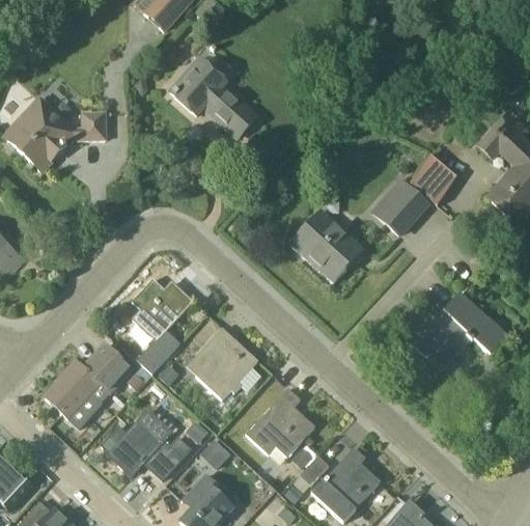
[(136,0),(133,3),(166,33),(195,0),(136,0)]
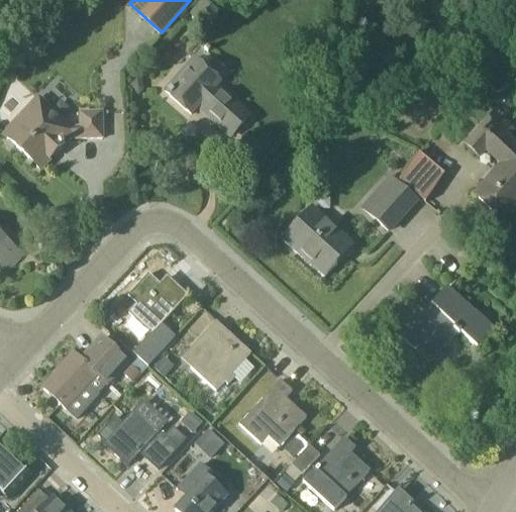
[(249,112),(217,83),(220,80),(194,57),(166,88),(192,110),(203,99),(222,116),(218,121),(231,133),(249,112)]
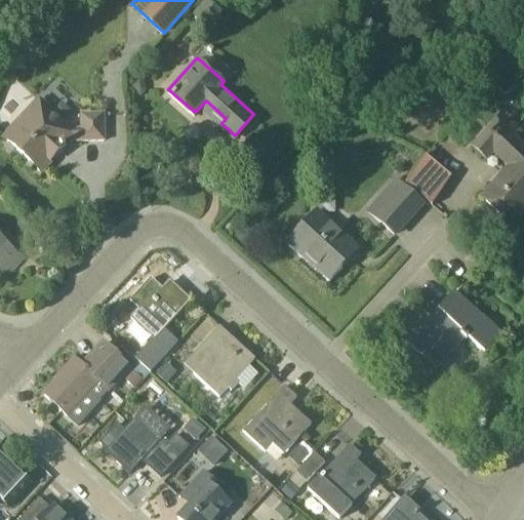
[(143,93),(147,87),(146,80),(139,75),(131,85),(136,89),(132,95),(140,102),(146,95),(143,93)]
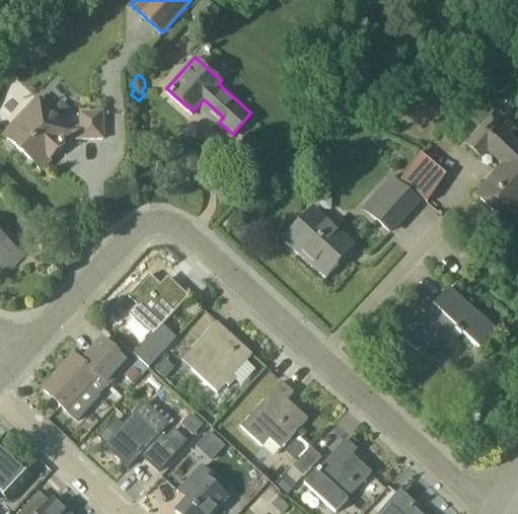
[(69,136),(103,135),(103,108),(80,109),(80,124),(69,125),(40,96),(5,133),(41,166),(69,136)]
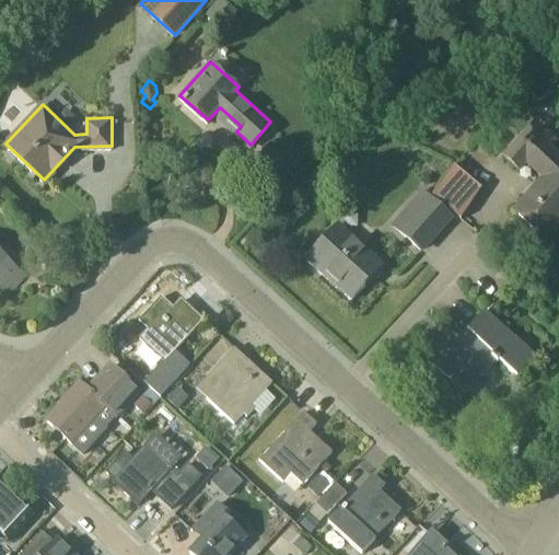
[(558,118),(546,107),(505,152),(520,165),(526,158),(544,174),(514,207),(547,236),(558,222),(558,118)]
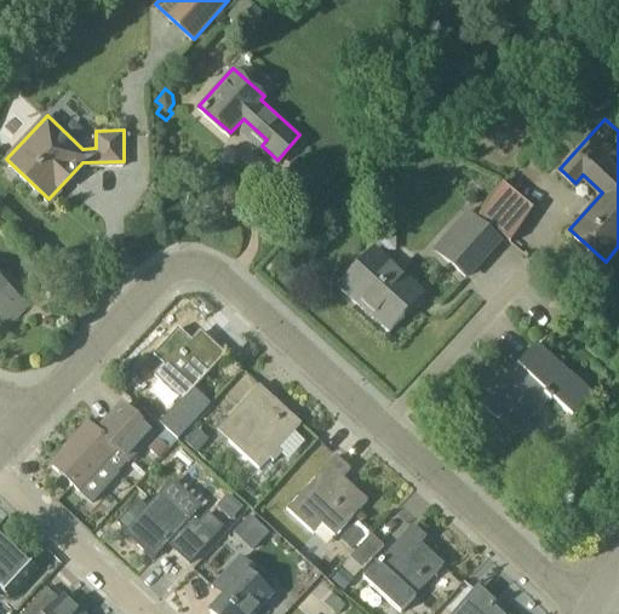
[(511,237),(536,205),(503,181),(479,213),(511,237)]
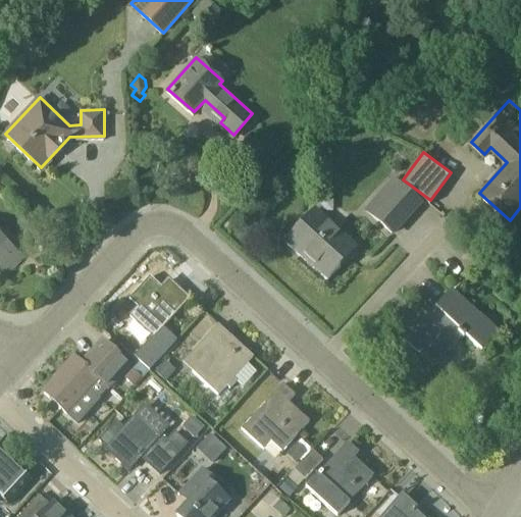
[(424,200),(394,173),(365,207),(396,234),(424,200)]
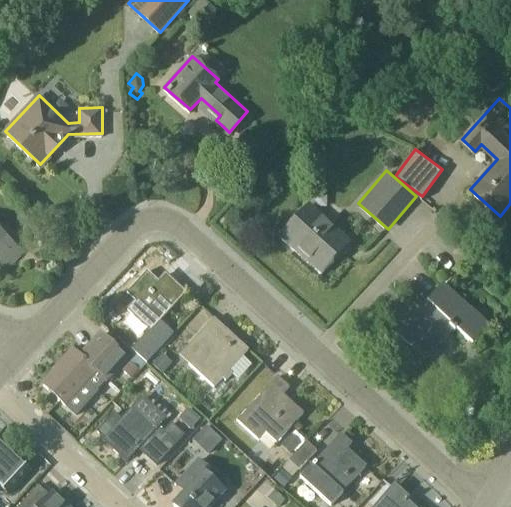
[(348,237),(311,201),(280,234),(322,272),(333,260),(330,256),(348,237)]
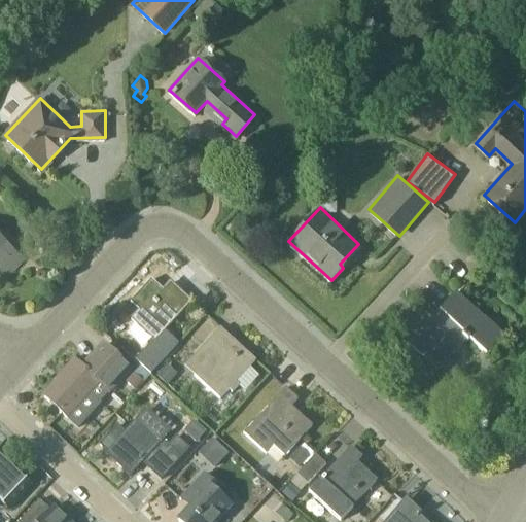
[(0,264),(9,272),(24,256),(0,234),(0,264)]
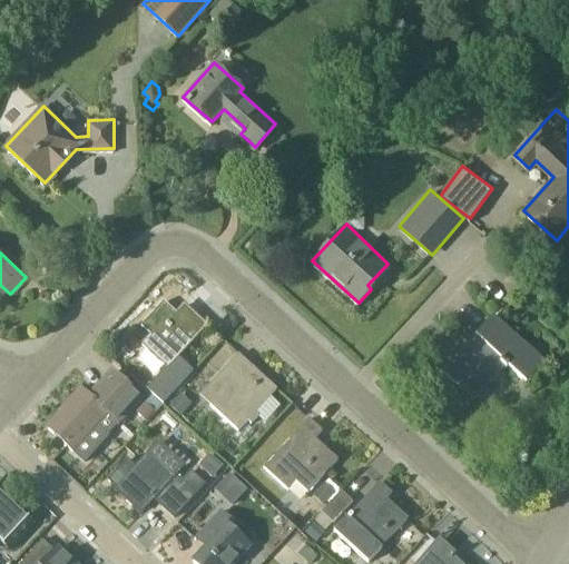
[(208,322),(194,309),(192,313),(182,304),(177,309),(165,298),(141,323),(151,332),(143,340),(145,343),(168,365),(208,322)]
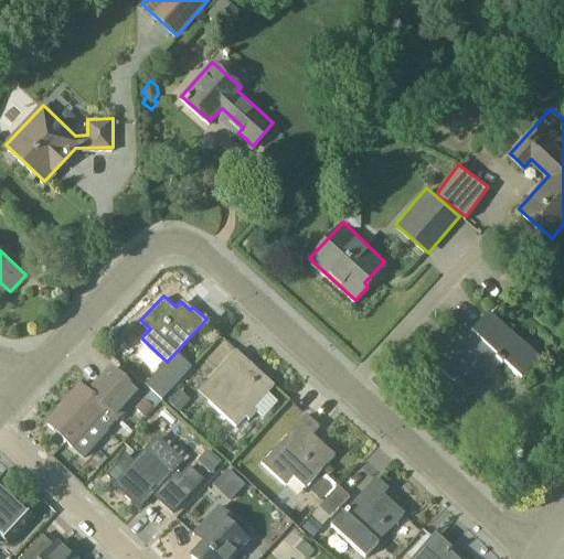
[(490,311),(434,373),(435,373),(443,365),(468,388),(498,356),(502,361),(504,359),(522,376),(540,356),(490,311)]
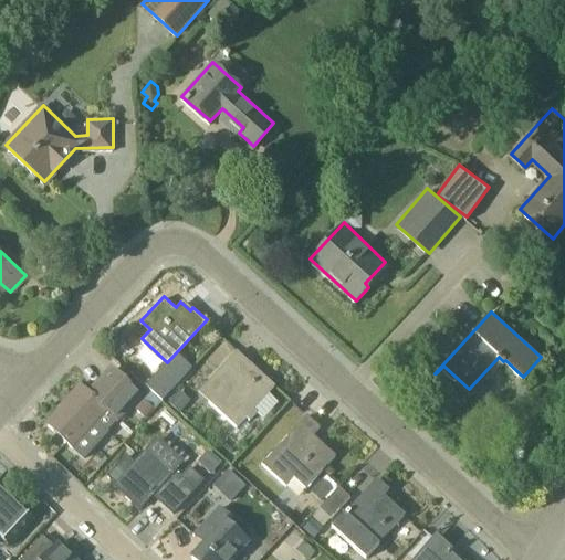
[(114,351),(127,363),(145,344),(132,331),(114,351)]
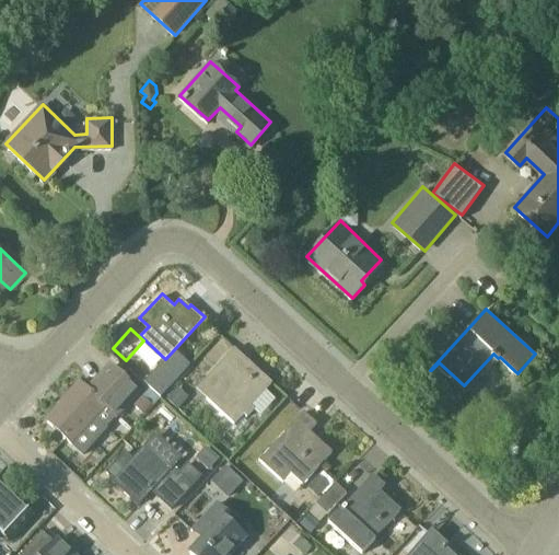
[(235,345),(212,369),(222,379),(207,395),(234,420),(244,411),(246,413),(254,405),(251,402),(272,380),(235,345)]
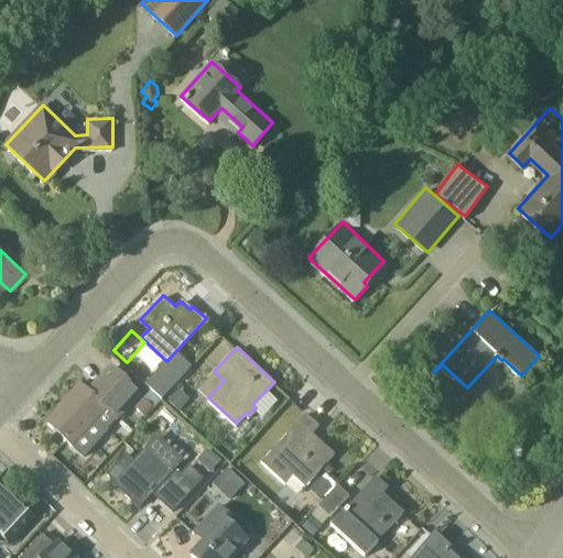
[(143,392),(111,364),(104,373),(89,389),(83,382),(49,419),(79,448),(85,453),(108,427),(97,416),(106,407),(115,416),(118,418),(143,392)]
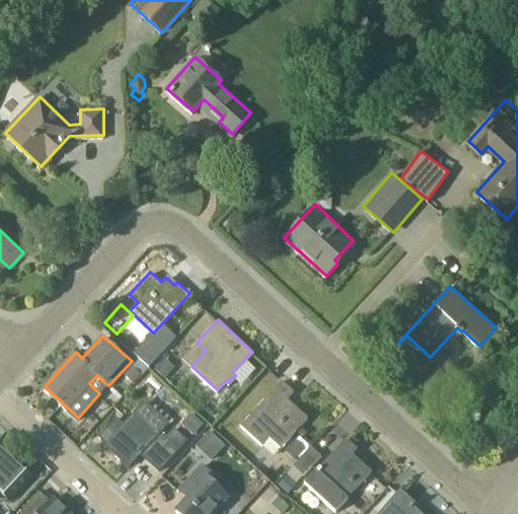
[(146,354),(147,355),(153,361),(159,354),(152,348),(146,354)]
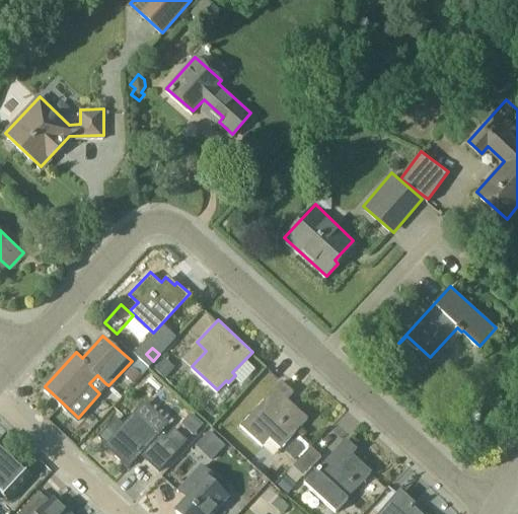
[(171,364),(161,354),(150,366),(161,375),(171,364)]
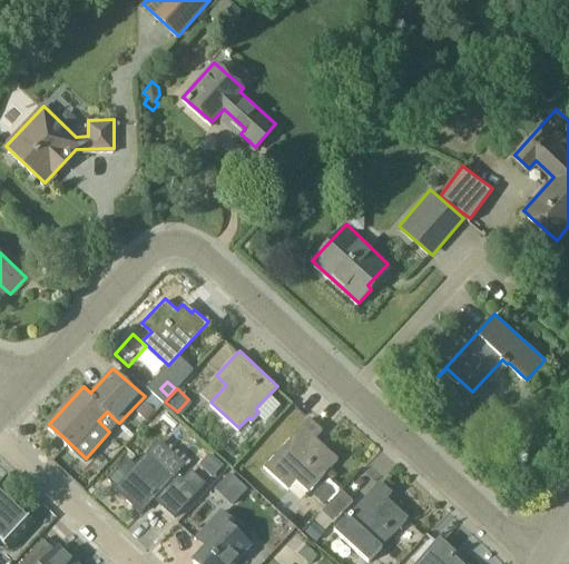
[(156,408),(146,398),(137,407),(147,417),(156,408)]
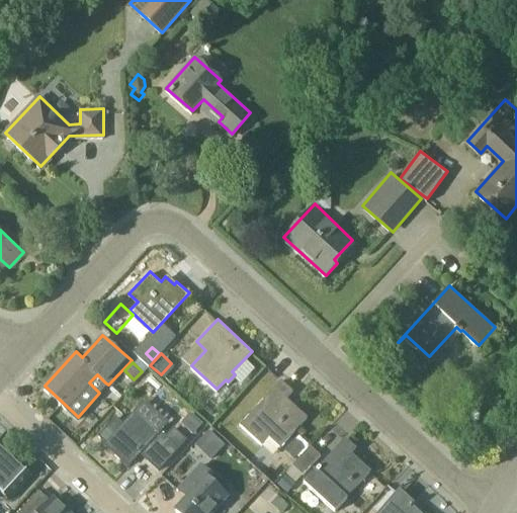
[(140,380),(156,391),(164,379),(148,368),(140,380)]
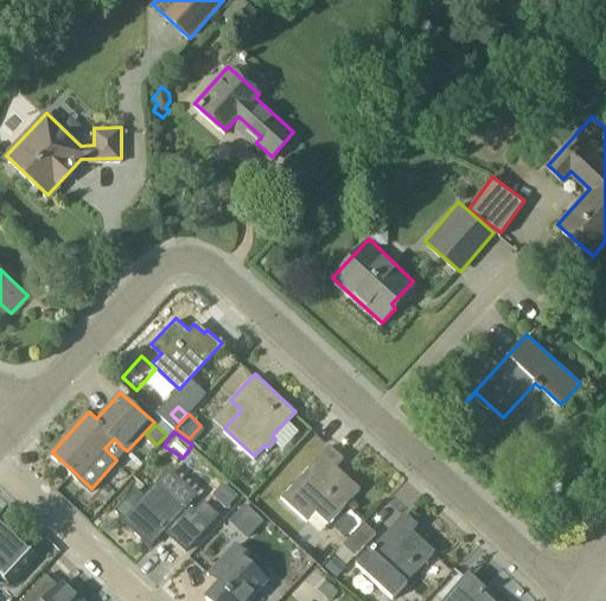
[(344,471),(336,464),(344,455),(330,442),(282,496),(320,531),(331,519),(361,486),(344,471)]
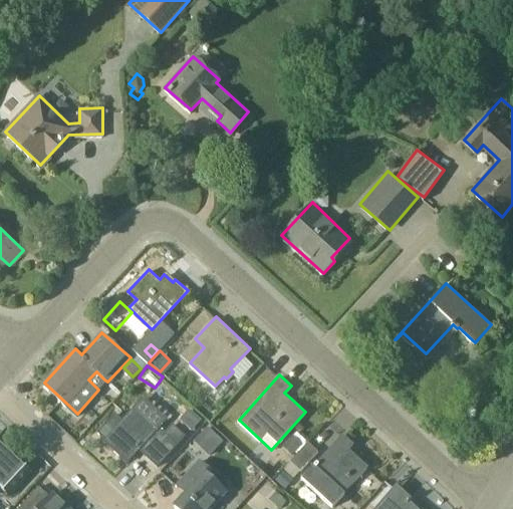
[(186,433),(173,422),(166,430),(159,424),(156,428),(149,422),(155,414),(142,402),(135,409),(133,407),(122,418),(115,412),(98,430),(105,437),(103,438),(127,460),(140,447),(148,454),(158,463),(169,452),(186,433)]
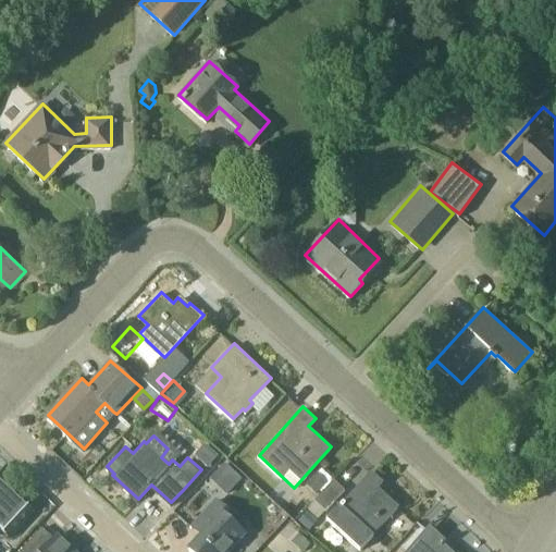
[(219,453),(206,440),(195,452),(209,465),(219,453)]
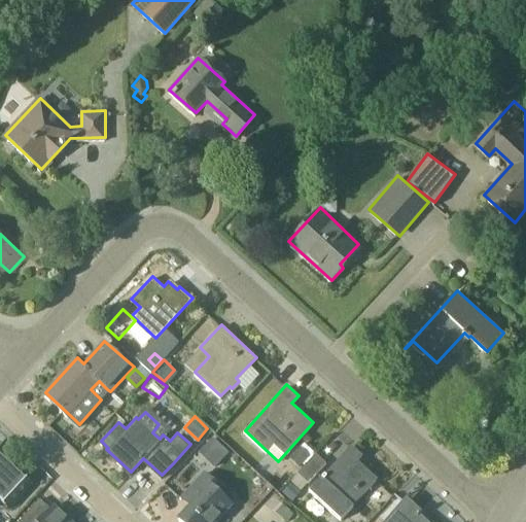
[(201,449),(207,455),(213,449),(221,456),(228,450),(213,437),(201,449)]
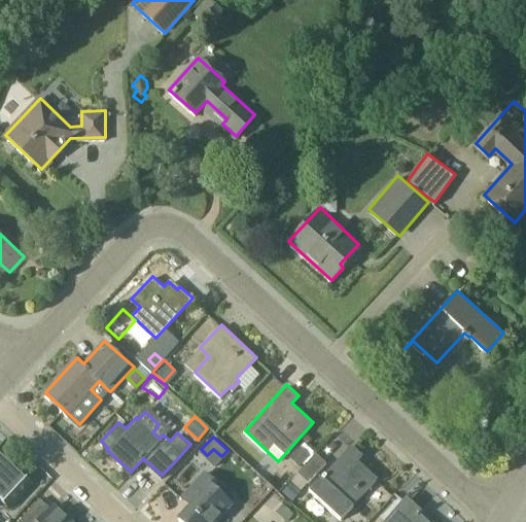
[(301,464),(304,461),(311,453),(302,444),(301,443),(289,455),(301,464)]
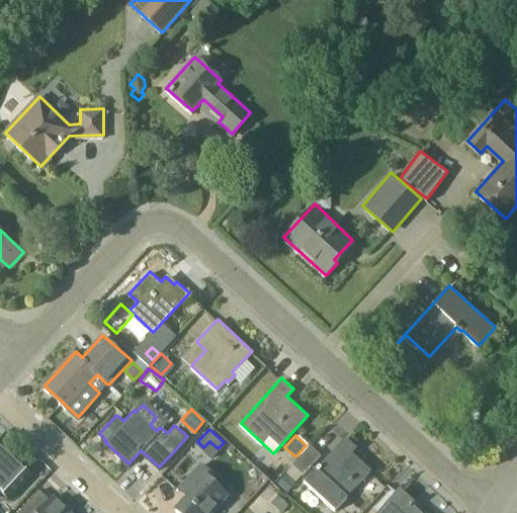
[(371,468),(370,467),(369,468),(351,452),(357,446),(345,435),(304,480),(336,509),(348,496),(347,495),(371,468)]
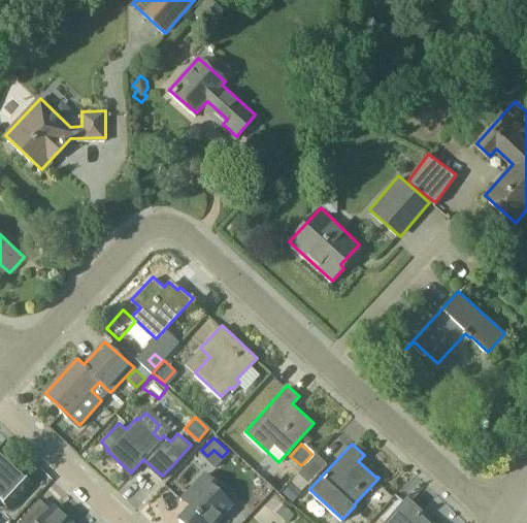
[(328,462),(317,452),(292,479),(302,488),(328,462)]
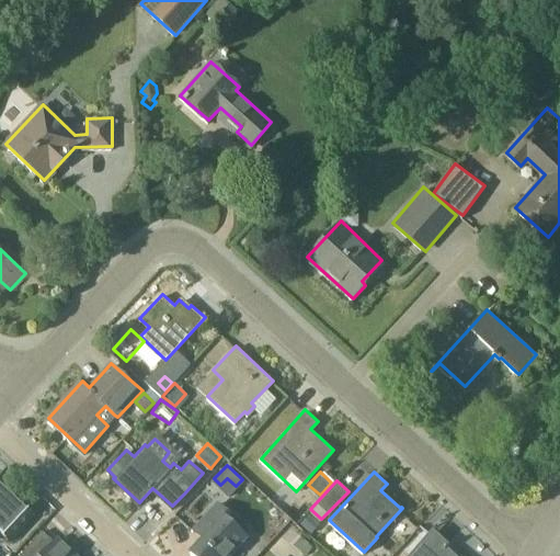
[(0,531),(1,530),(10,537),(33,513),(0,483),(0,531)]
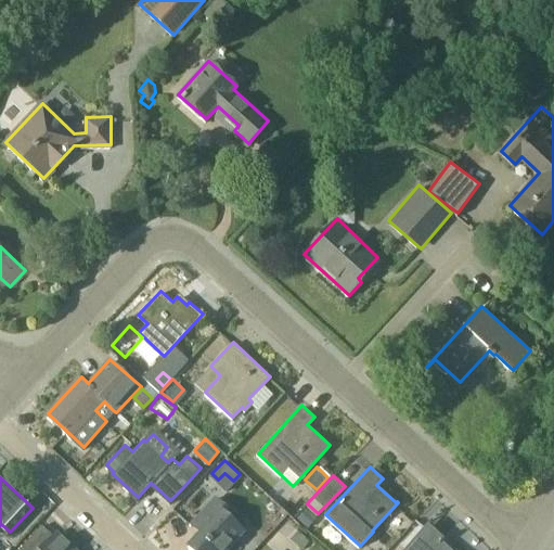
[(224,511),(229,507),(216,495),(198,514),(208,523),(189,544),(195,549),(226,549),(245,531),(224,511)]
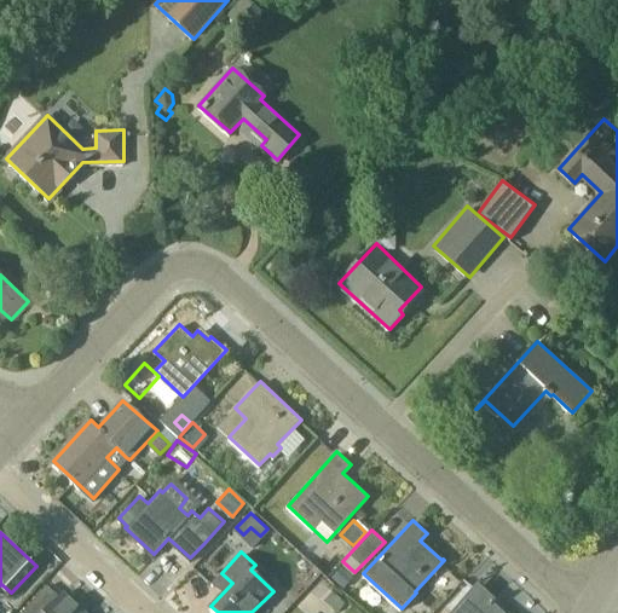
[(356,574),(342,564),(333,574),(345,587),(356,574)]
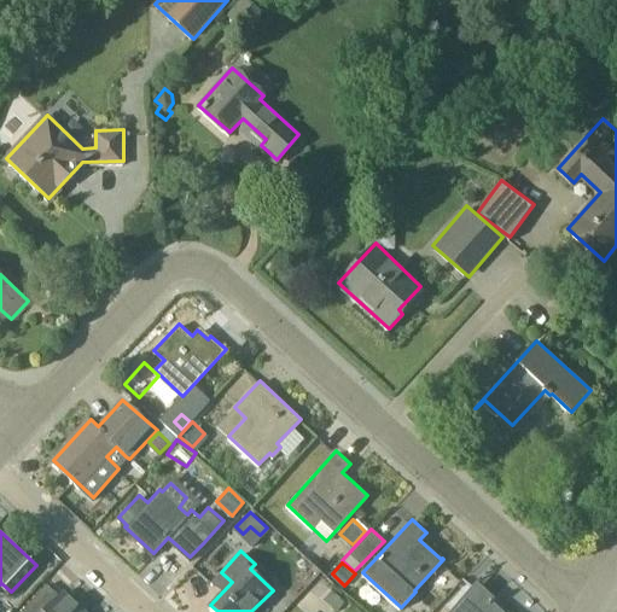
[(21,611),(22,611),(87,611),(63,589),(59,593),(47,582),(21,611)]
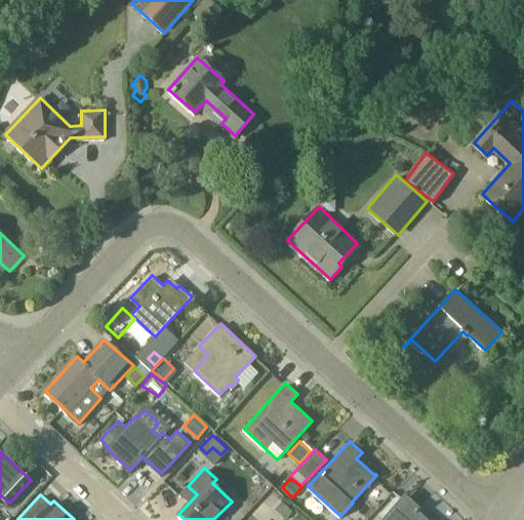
[(293,509),(280,497),(273,506),(285,518),(293,509)]
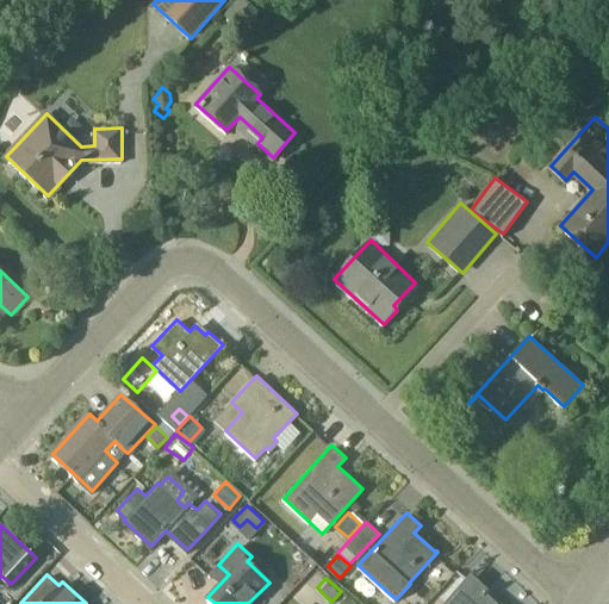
[(497,603),(486,593),(490,590),(486,587),(484,591),(470,579),(446,603),(497,603)]
